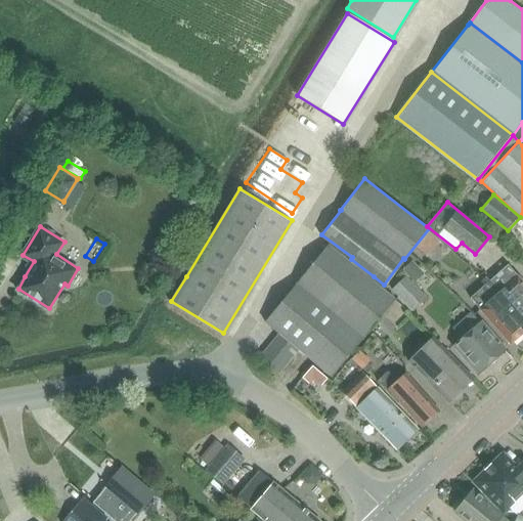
[(328,246),(266,320),(280,333),(261,355),(279,370),(299,348),(333,376),(397,299),(328,246)]
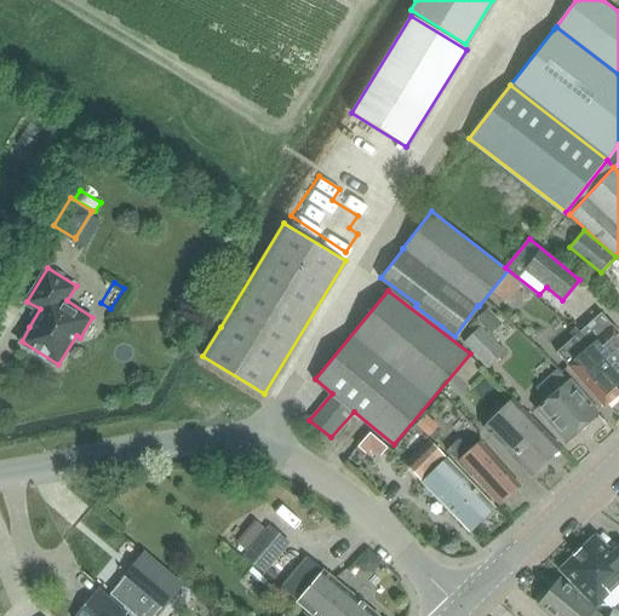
[(492,332),(502,322),(488,308),(477,318),(492,332)]
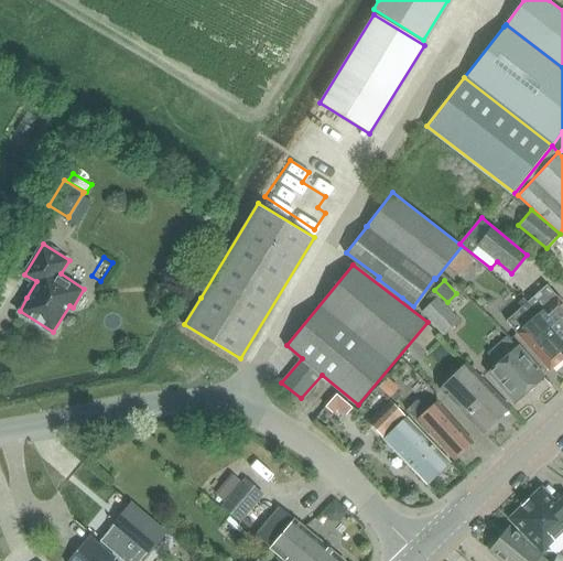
[(528,301),(524,298),(520,301),(523,304),(508,319),(518,330),(516,331),(550,368),(562,356),(562,299),(559,294),(558,295),(547,283),(528,301)]
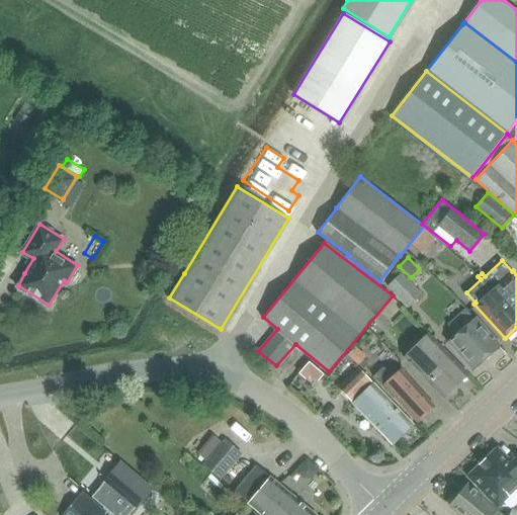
[(423,294),(402,273),(389,286),(410,308),(423,294)]
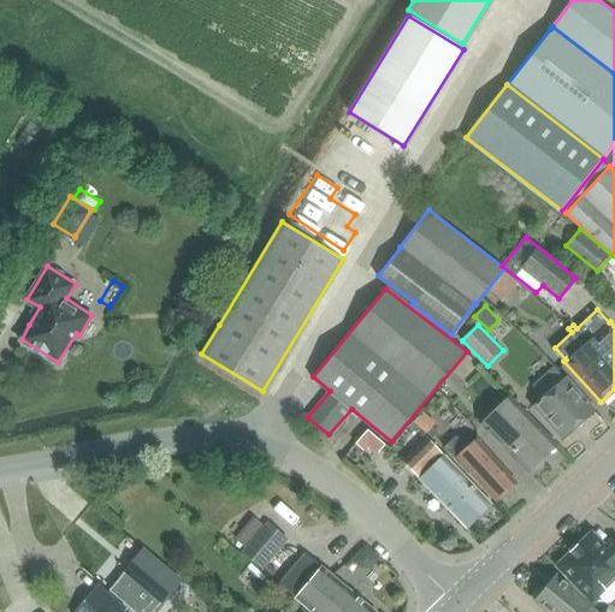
[(577,390),(565,376),(555,364),(533,384),(543,396),(534,404),(561,435),(592,408),(577,390)]
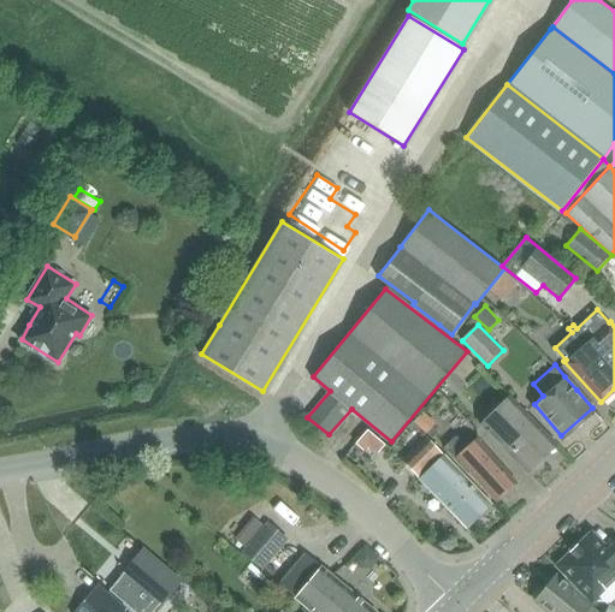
[(557,443),(522,408),(510,396),(482,425),(494,437),(528,471),(557,443)]
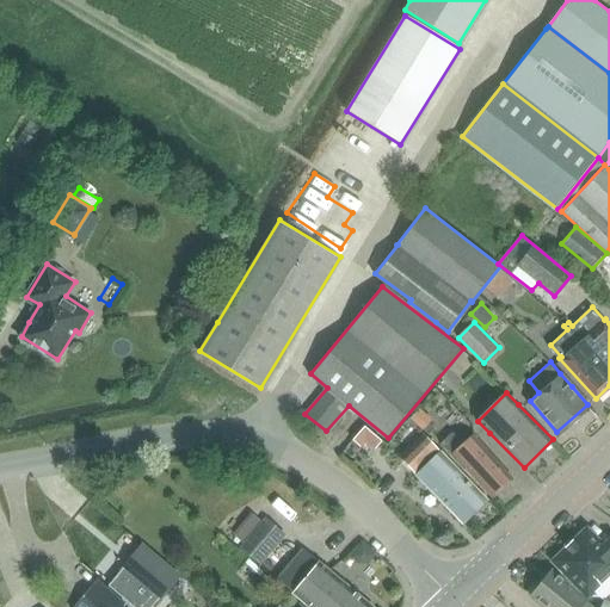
[(435,426),(427,420),(431,416),(420,407),(411,417),(429,433),(435,426)]
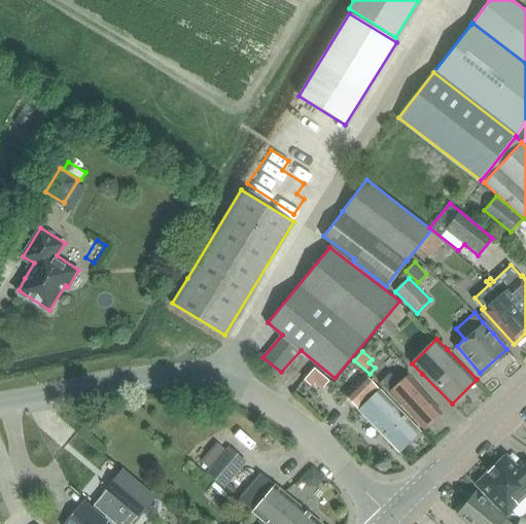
[(303,376),(317,389),(328,378),(314,363),(303,376)]
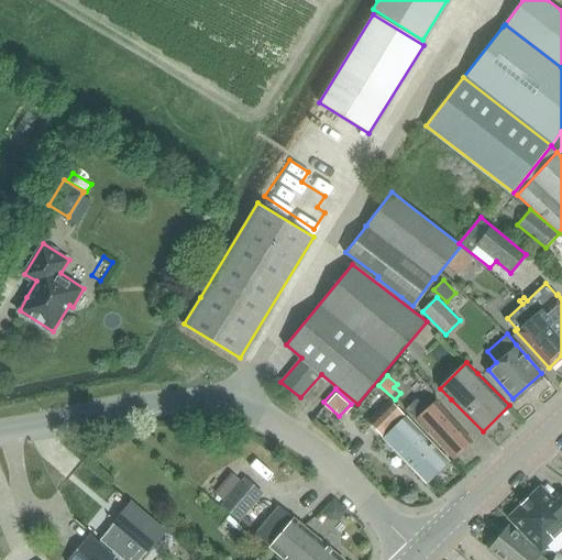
[(418,397),(406,409),(428,432),(452,458),(472,439),(449,414),(450,413),(438,399),(428,408),(418,397)]
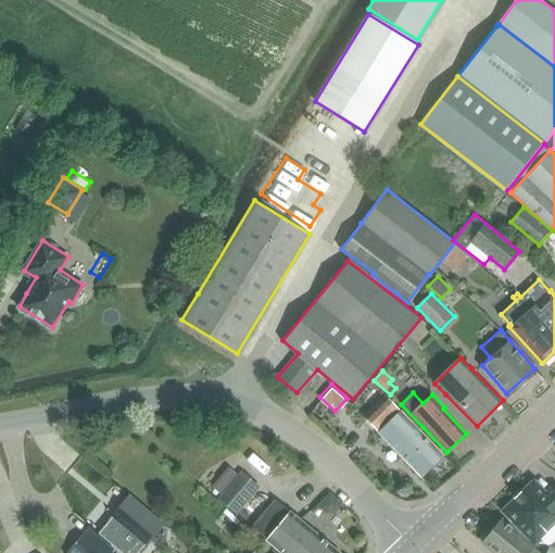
[(385,393),(363,414),(423,475),(444,454),(385,393)]
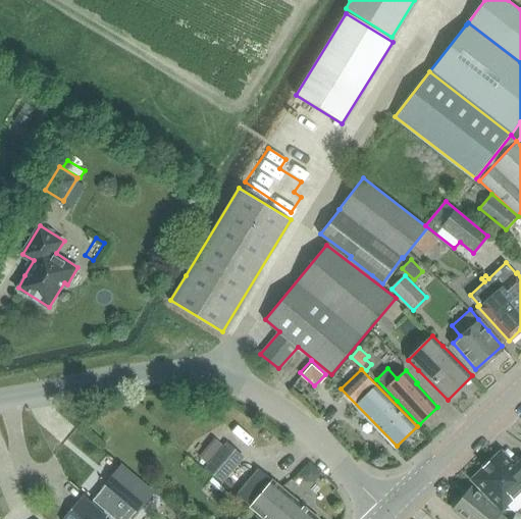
[(225,446),(209,465),(207,468),(219,477),(240,453),(227,444),(225,446)]
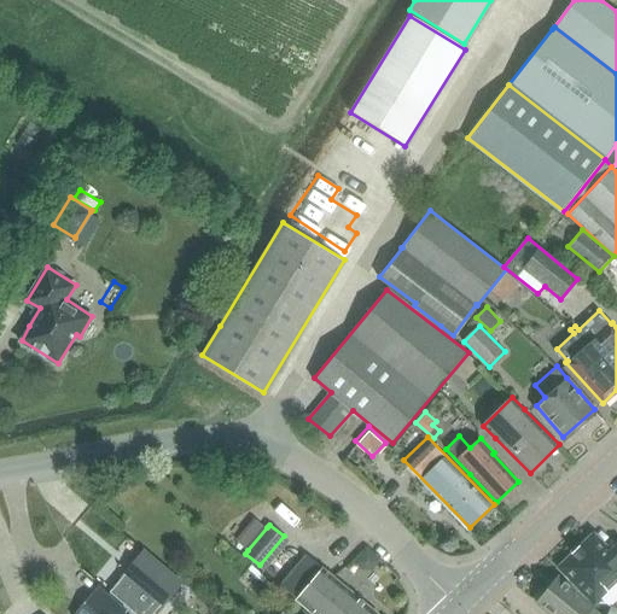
[(559,566),(592,601),(611,602),(616,596),(616,542),(611,548),(595,531),(559,566)]
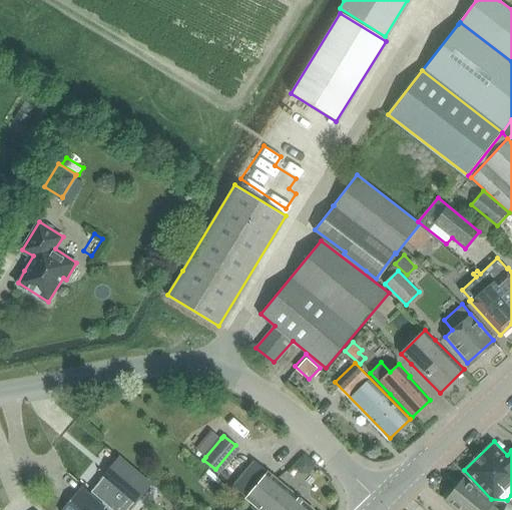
[(64,469),(112,509),(126,509),(150,481),(120,455),(121,455),(109,445),(64,469)]
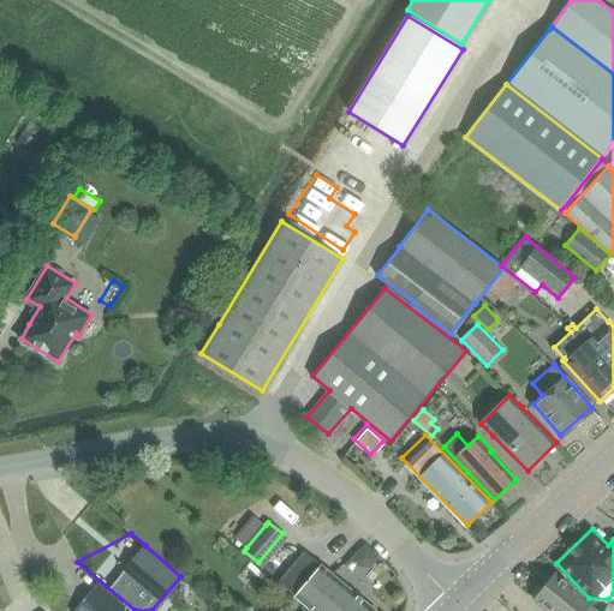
[(285,586),(296,594),(315,610),(374,610),(376,609),(322,563),(319,568),(308,558),(285,586)]
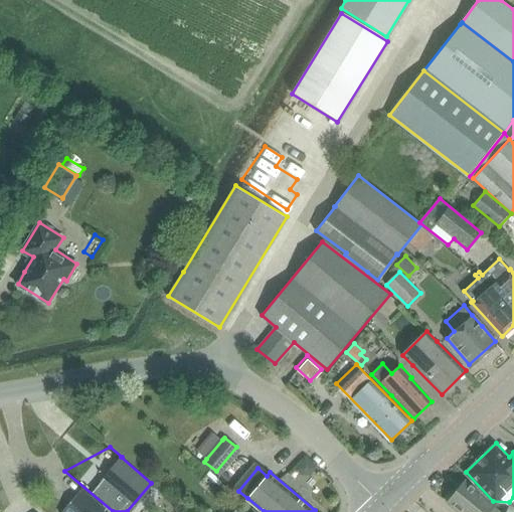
[(502,511),(465,481),(448,501),(461,511),(502,511)]
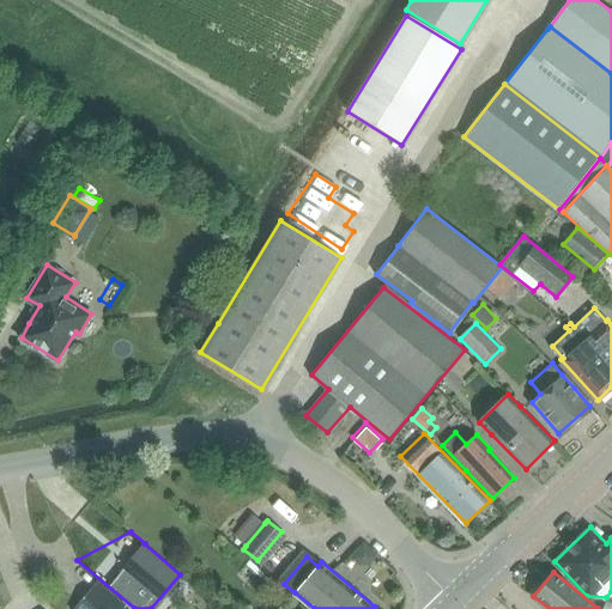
[(73,608),(72,608),(127,608),(105,591),(96,582),(73,608)]
